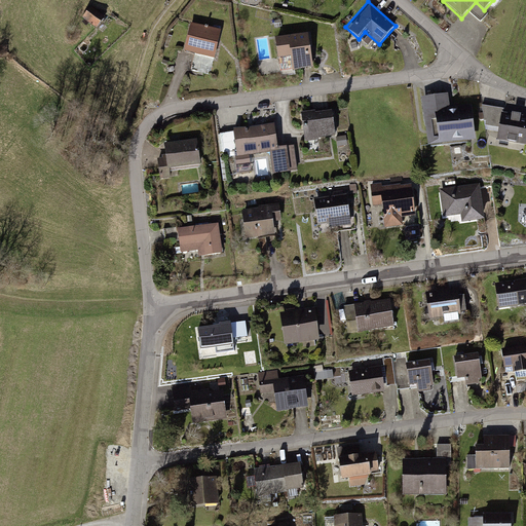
[(91,8),(83,21),(97,30),(105,17),(91,8)]
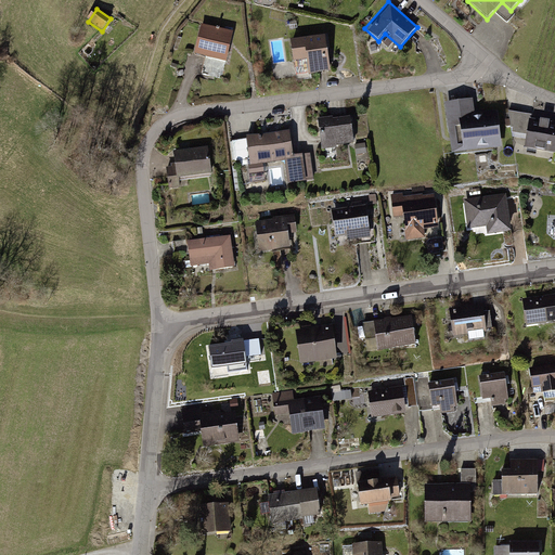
[(235,31),(201,24),(194,56),(229,64),(235,31)]
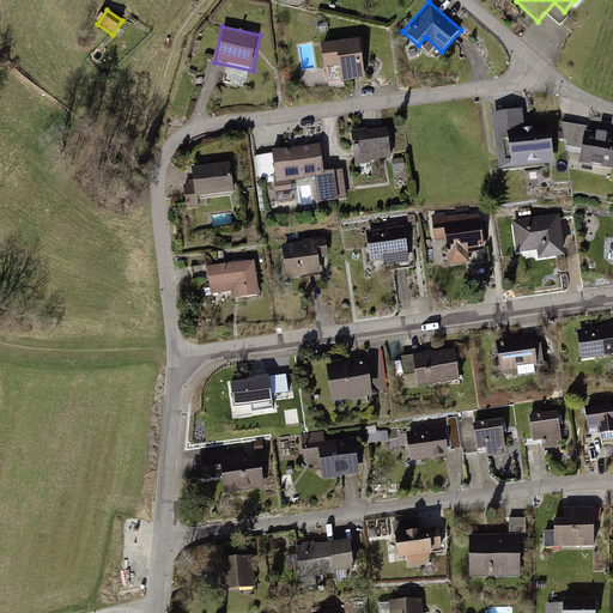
[(360,35),(316,41),(320,67),(339,65),(341,84),(366,82),(360,35)]
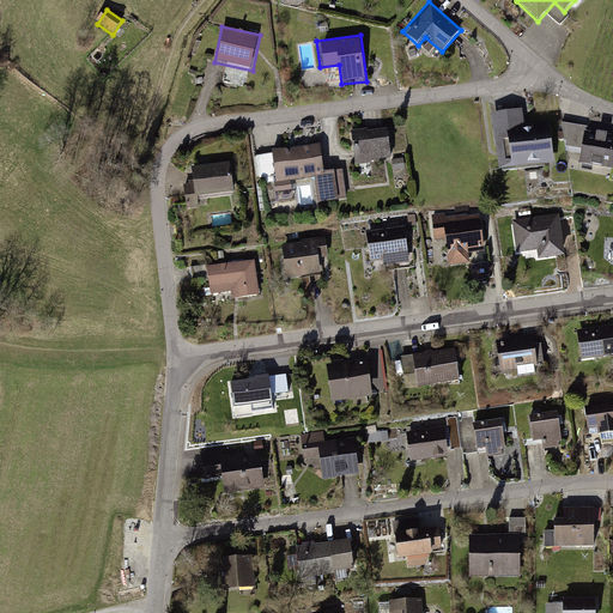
[(522,109),(489,113),(496,174),(554,167),(548,120),(525,123),(522,109)]
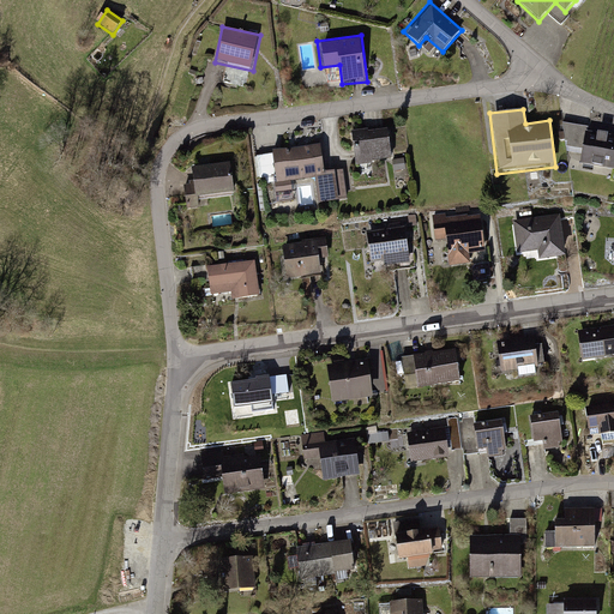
[(387,126),(351,131),(356,164),(392,160),(387,126)]
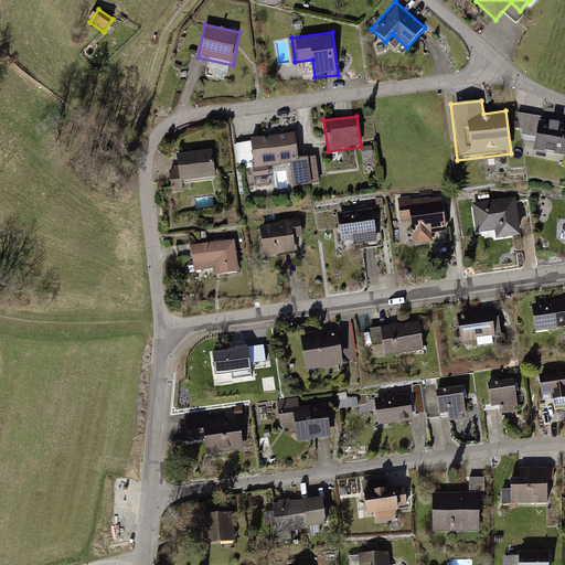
[(564,123),(539,118),(534,149),(564,153),(564,123)]
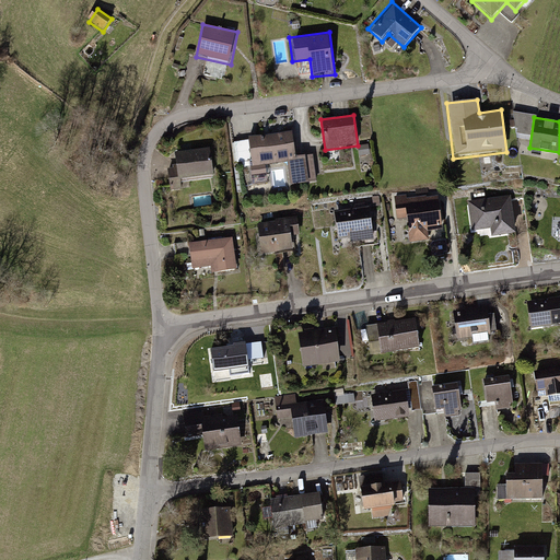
[(291,131),(247,137),(251,166),(287,163),(289,186),(315,183),(312,153),(294,155),(291,131)]
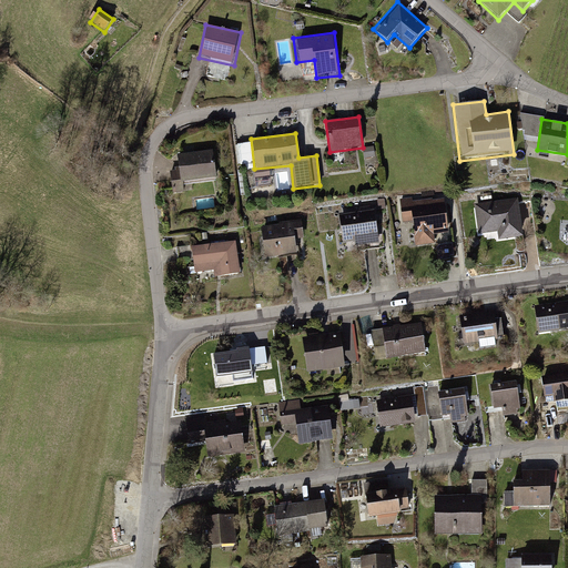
[(214,151),(176,155),(181,185),(217,181),(214,151)]
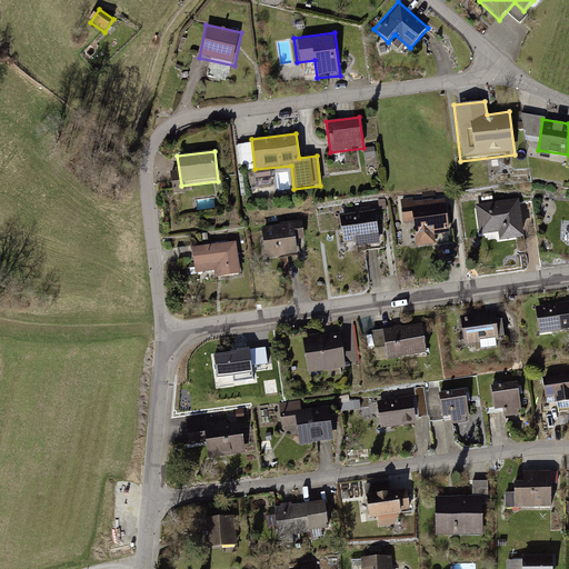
[(520,197),(473,203),(478,232),(492,230),(495,242),(527,238),(520,197)]
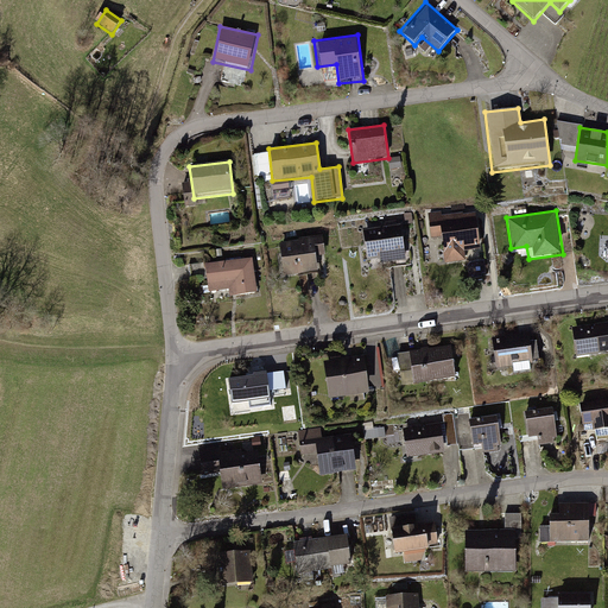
[(475,211),(425,219),(429,240),(438,239),(442,265),(464,261),(463,252),(480,249),(475,211)]
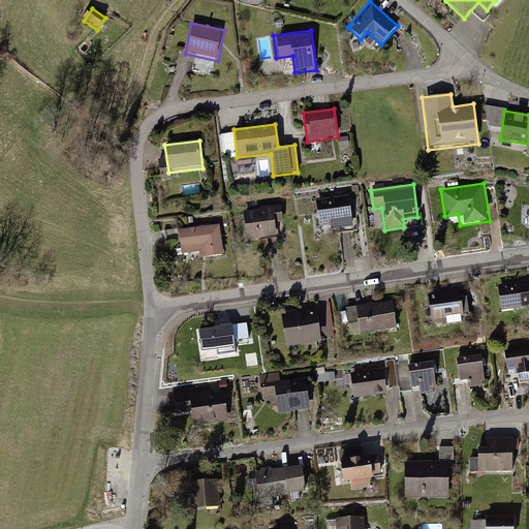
[(349,193),(314,197),(318,229),(353,225),(349,193)]
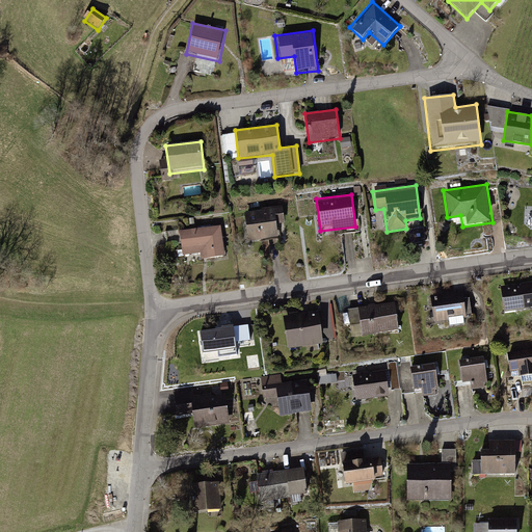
[(283,207),(243,211),(247,242),(277,239),(276,230),(286,229),(283,207)]
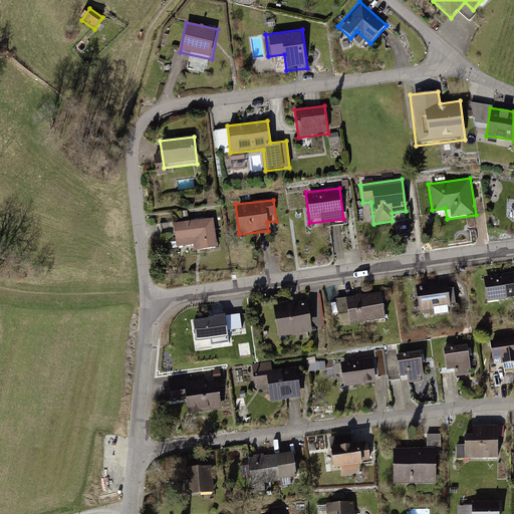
[(214,216),(173,221),(176,246),(193,244),(194,253),(219,249),(214,216)]
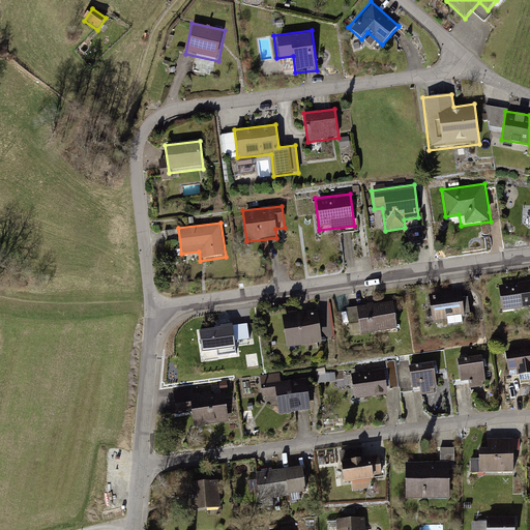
[(529,281),(497,284),(500,313),(529,310),(529,281)]
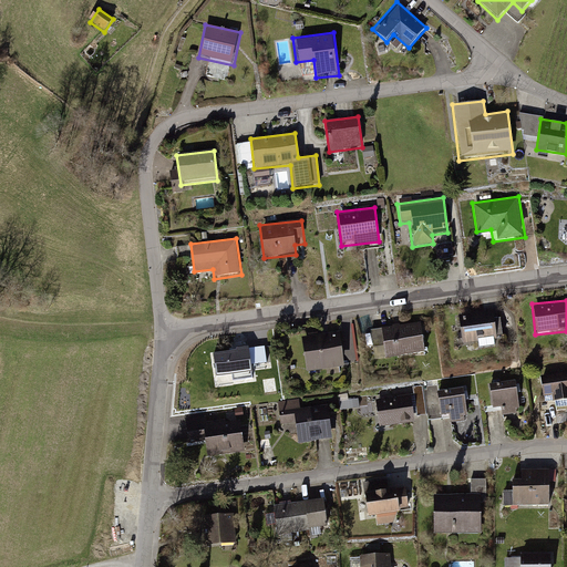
[(493,311),(456,316),(460,343),(496,339),(493,311)]
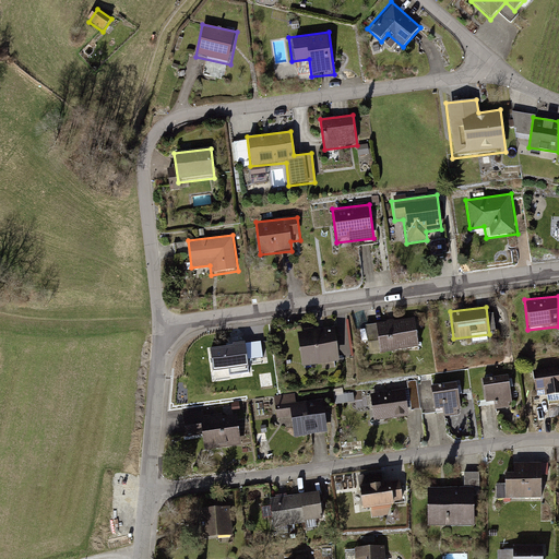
[(414,321),(378,326),(381,354),(418,348),(414,321)]
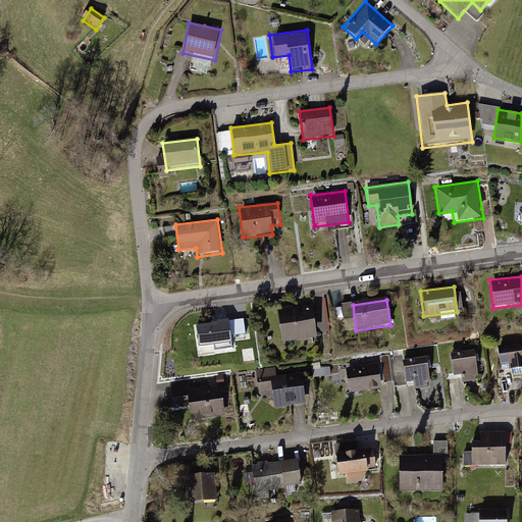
[(311,306),(277,311),(281,341),(315,336),(311,306)]
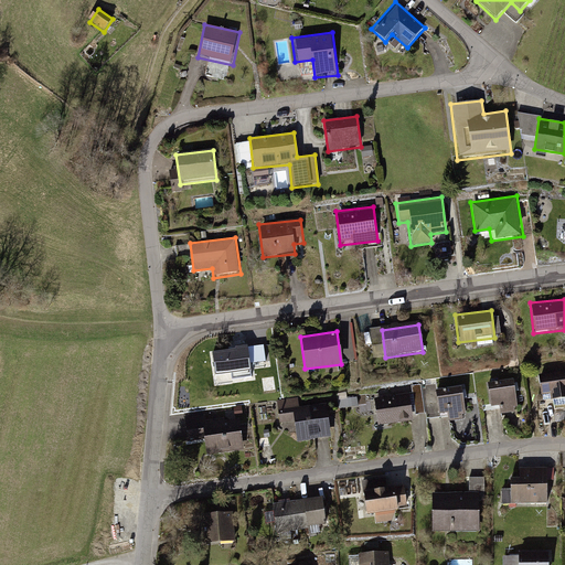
[(251,343),(211,348),(215,382),(255,377),(251,343)]
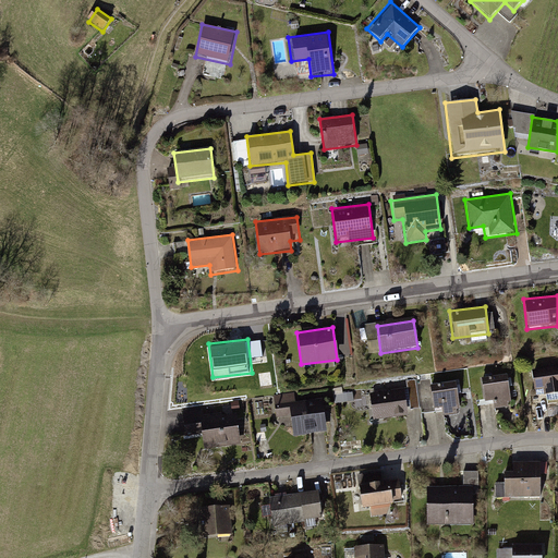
[(557,365),(532,368),(535,397),(545,396),(546,403),(557,402),(557,365)]
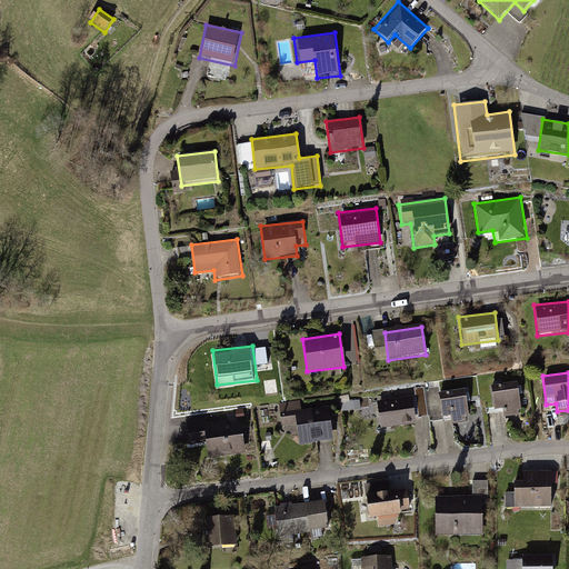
[(516,378),(489,381),(493,417),(519,413),(516,378)]
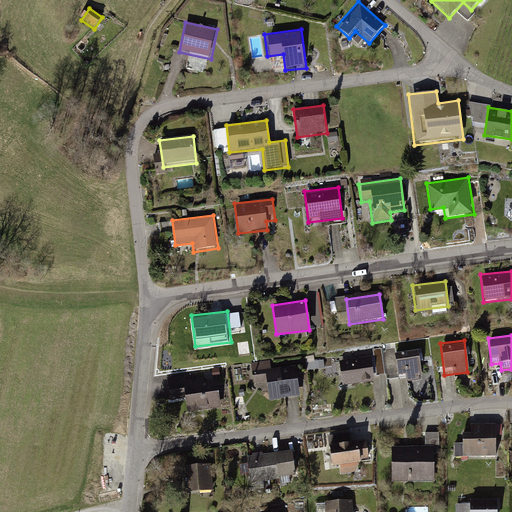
[(420,347),(394,350),(397,375),(405,374),(407,386),(425,383),(420,347)]
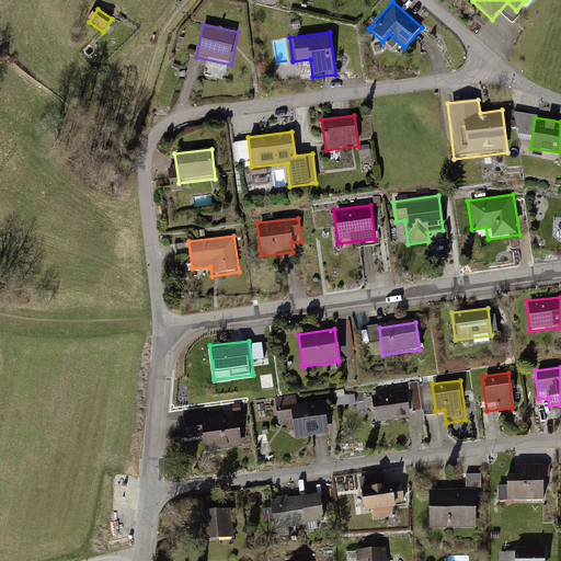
[(405,388),(371,392),(375,423),(409,419),(405,388)]
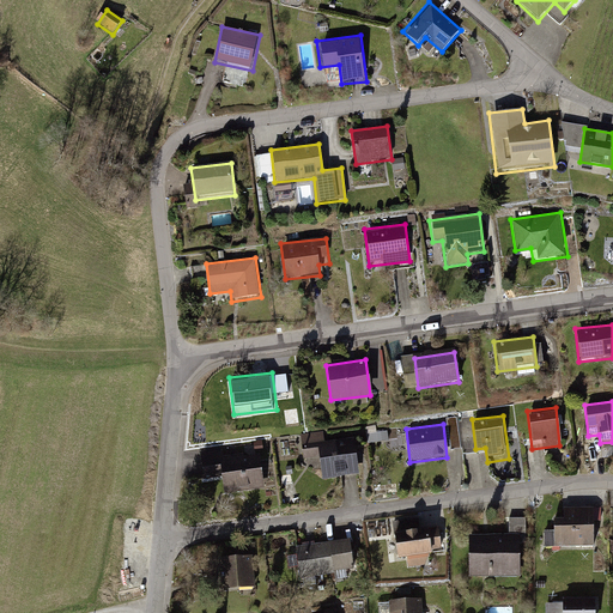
[(325,429),(296,434),(301,463),(319,461),(321,479),(357,474),(352,438),(327,442),(325,429)]
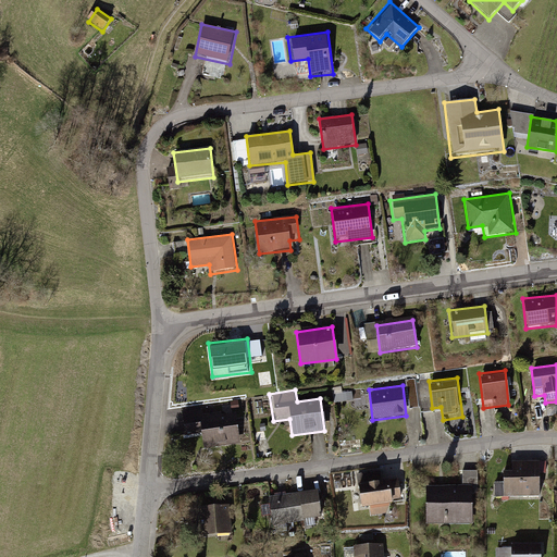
[(351,393),(333,395),(334,404),(353,401),(351,393)]
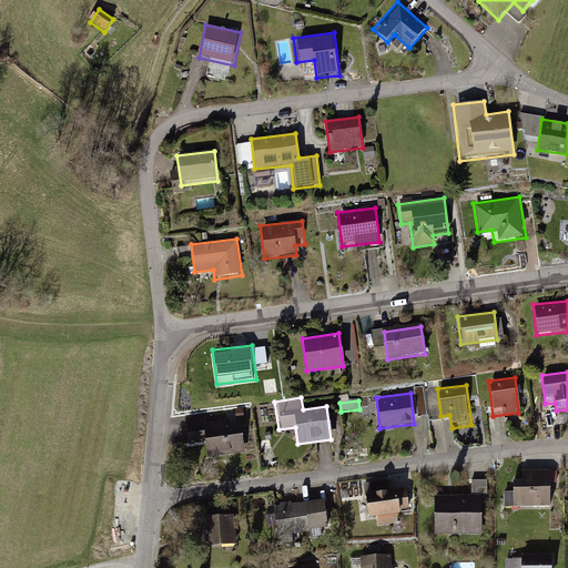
[(208,415),(185,417),(189,444),(205,442),(206,458),(245,453),(241,419),(209,424),(208,415)]
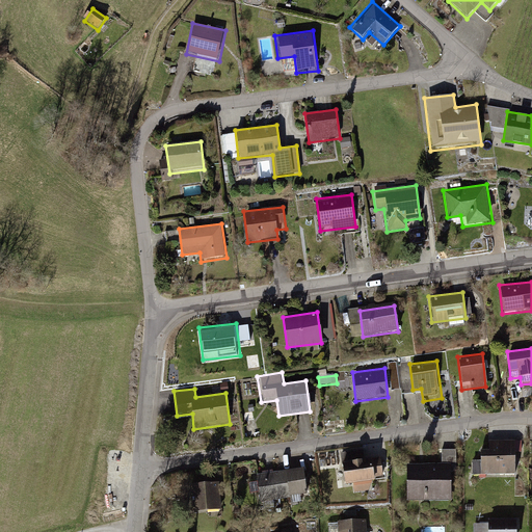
[(521,439),(487,439),(487,448),(481,448),(481,476),(512,476),(512,452),(521,452),(521,439)]
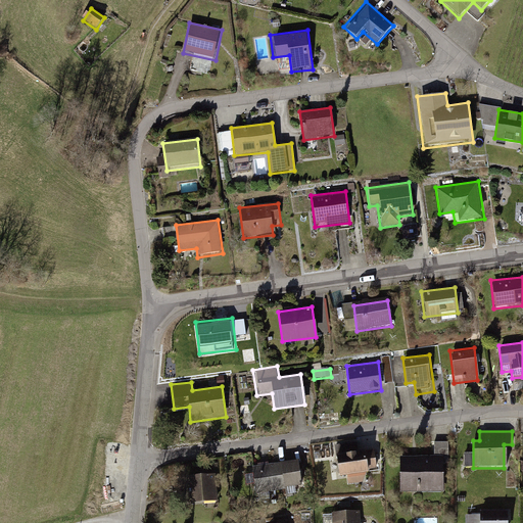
[(450,454),(450,440),(436,439),(436,454),(450,454)]
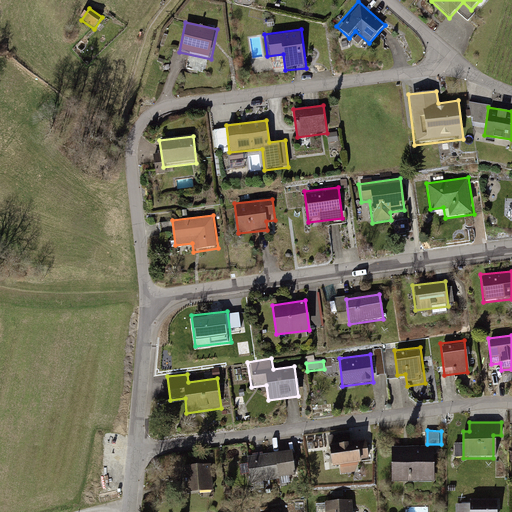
[(366,437),(326,441),(329,466),(339,465),(339,472),(356,470),(355,460),(368,459),(366,437)]
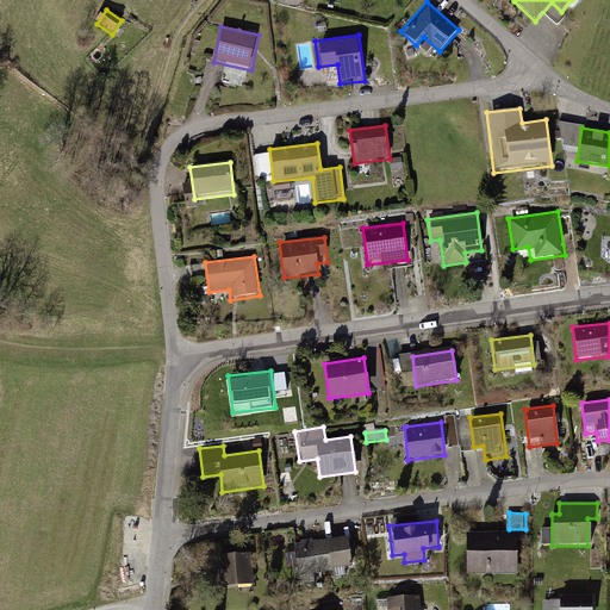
[(518,534),(466,535),(466,576),(520,574),(518,534)]
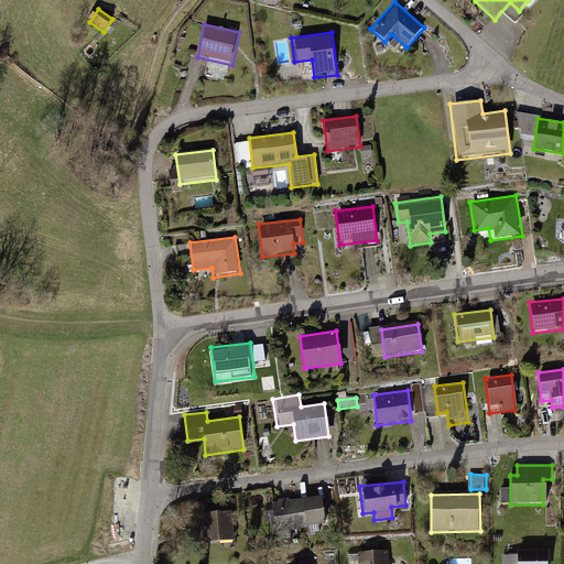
[(321,497),(271,502),(275,535),(324,530),(321,497)]
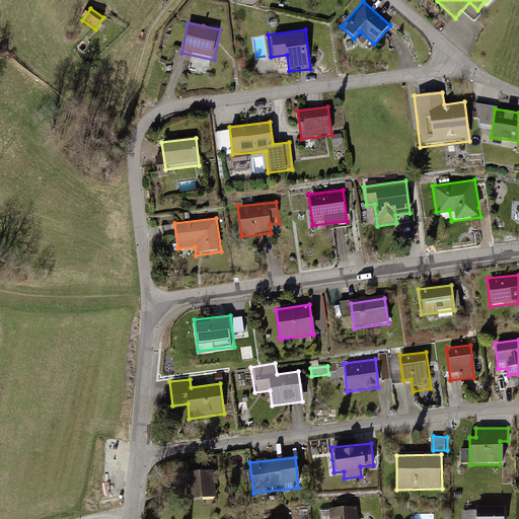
[(214,469),(184,471),(187,500),(216,498),(214,469)]
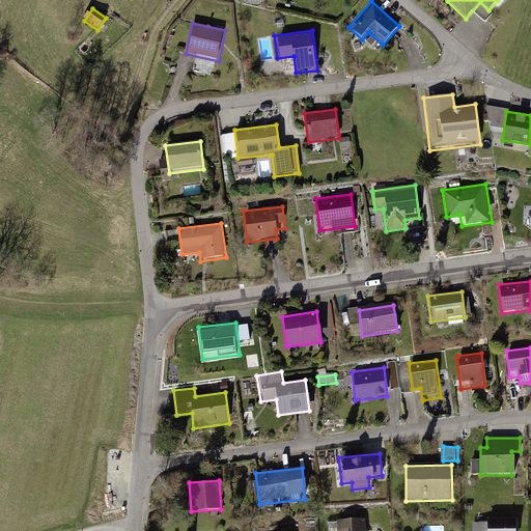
[(516,530),(516,514),(486,515),(486,530),(516,530)]
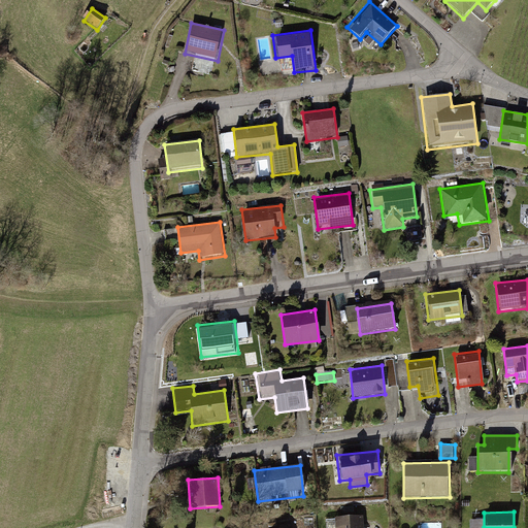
[(361,527),(361,517),(335,518),(335,527),(361,527)]
